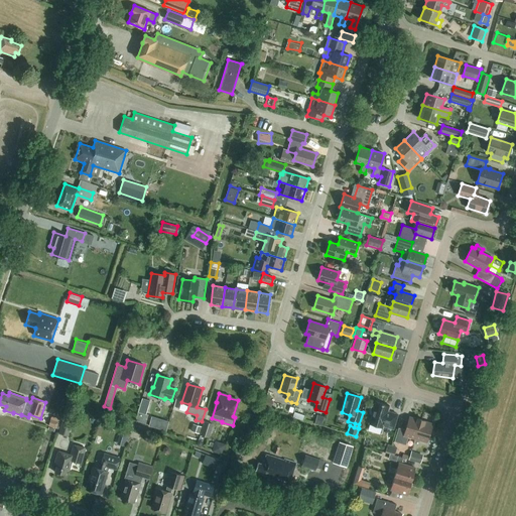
[(145,423),(148,414),(146,413),(150,400),(143,398),(136,420),(145,423)]
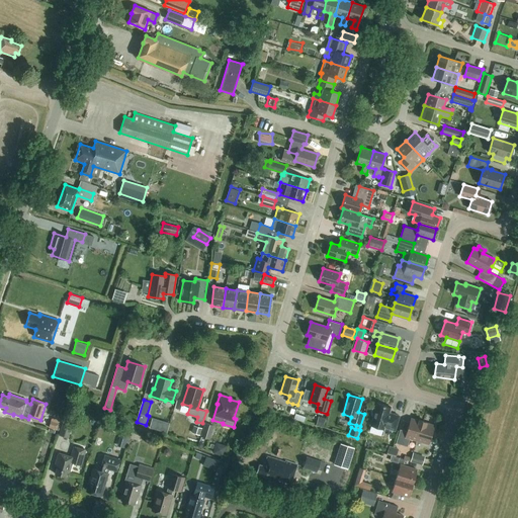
[(273,403),(266,400),(264,406),(271,408),(273,403)]
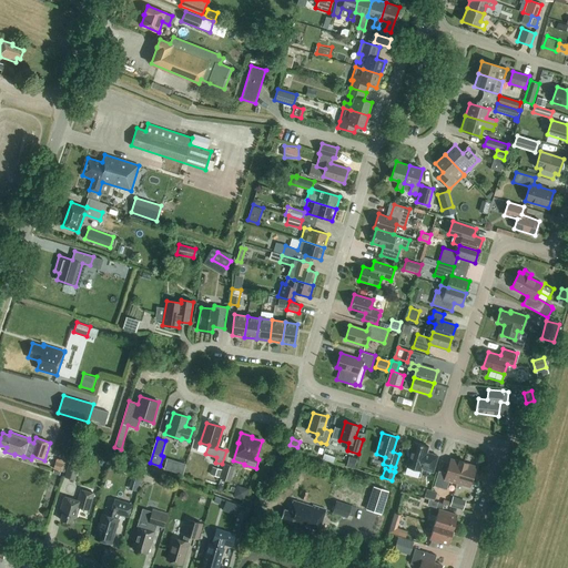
[(322,459),(326,444),(321,443),(316,458),(322,459)]
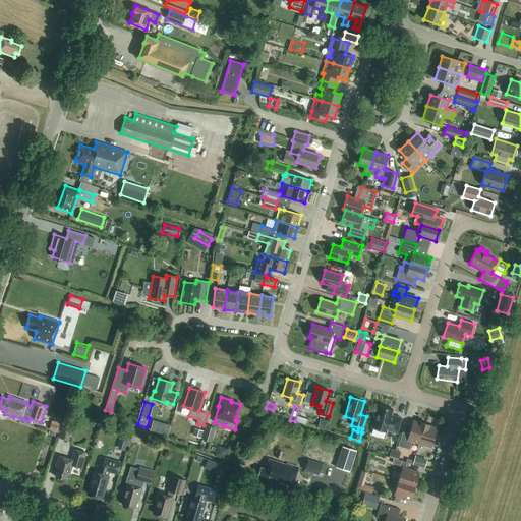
[(392,415),(393,410),(379,406),(378,410),(373,410),(374,411),(373,418),(374,418),(372,427),(374,428),(374,430),(375,430),(382,430),(387,431),(387,430),(397,432),(402,418),(392,415)]
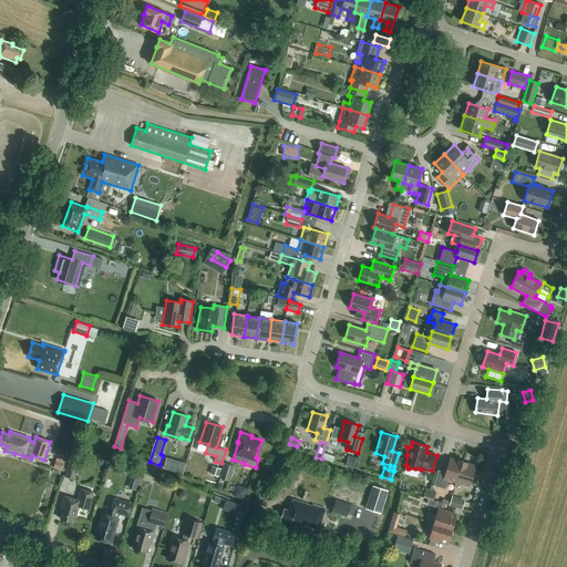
[(61,471),(64,460),(57,456),(53,467),(61,471)]
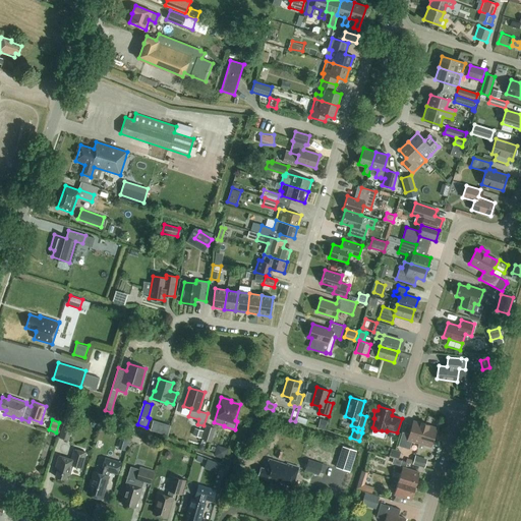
[(325,428),(328,421),(322,419),(319,426),(325,428)]
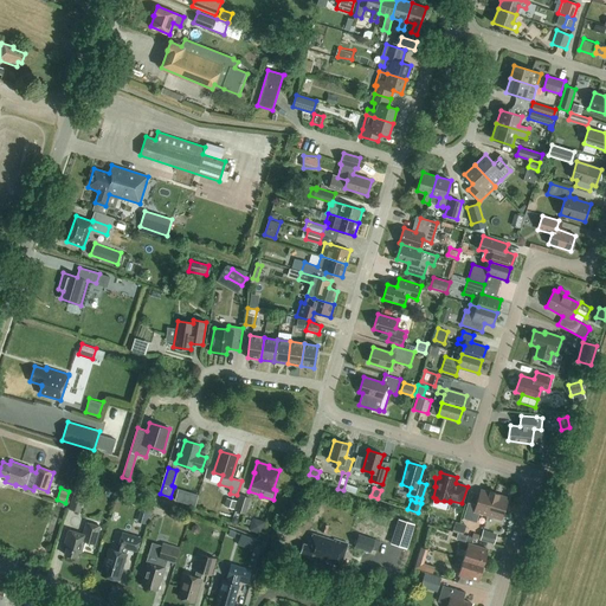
[(488,516),(495,492),(490,491),(481,489),(476,505),(468,502),(463,519),(476,522),(479,514),(488,516)]
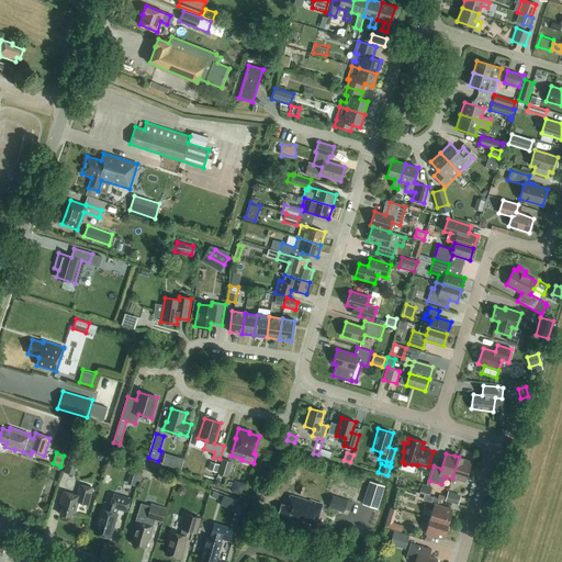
[(74,475),(79,458),(69,454),(64,472),(74,475)]
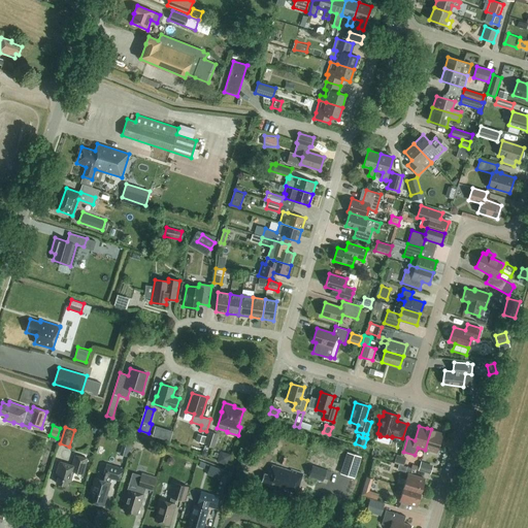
[(431,429),(425,450),(436,453),(442,433),(434,431),(434,430),(431,429)]
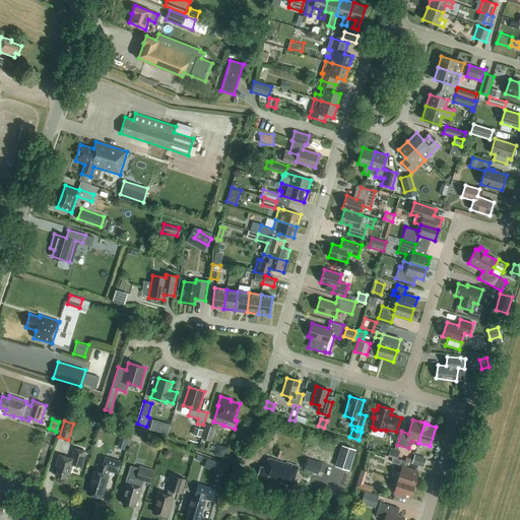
[(168,428),(160,425),(157,433),(166,435),(168,428)]
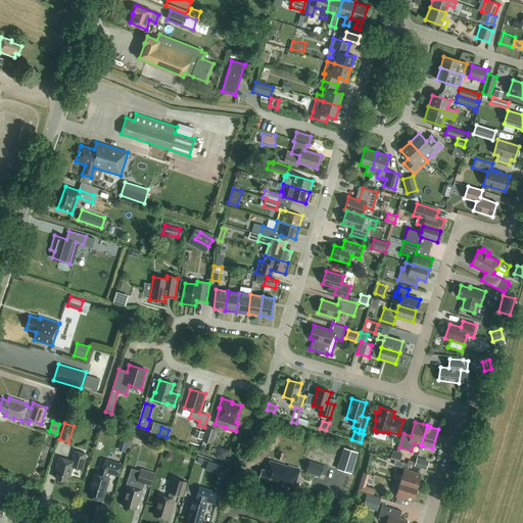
[(211,443),(217,430),(206,427),(202,440),(211,443)]
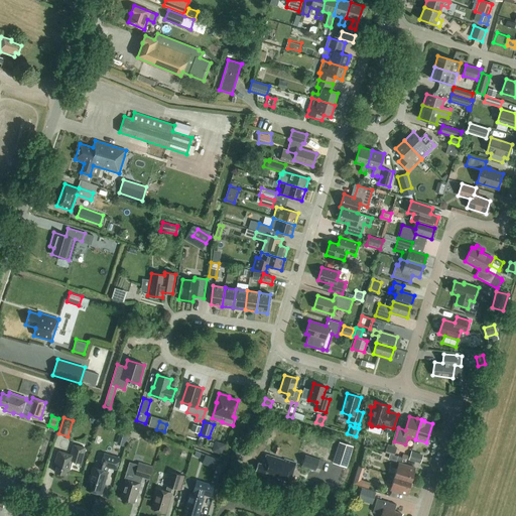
[(202,426),(194,423),(190,430),(200,433),(202,426)]
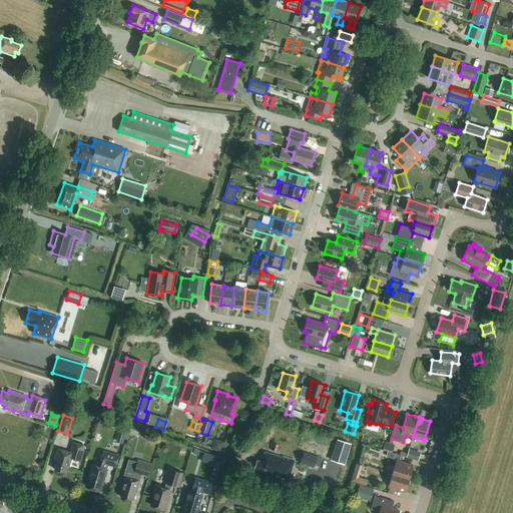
[(117,437),(125,439),(126,433),(119,431),(117,437)]
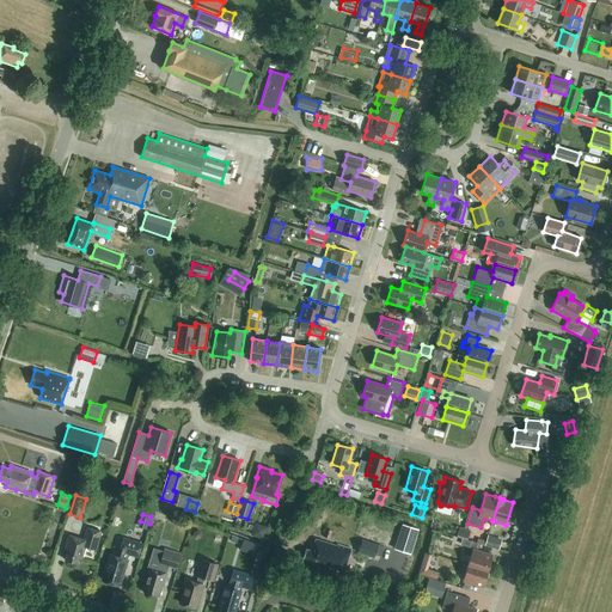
[(263,539),(268,527),(255,522),(251,536),(263,539)]
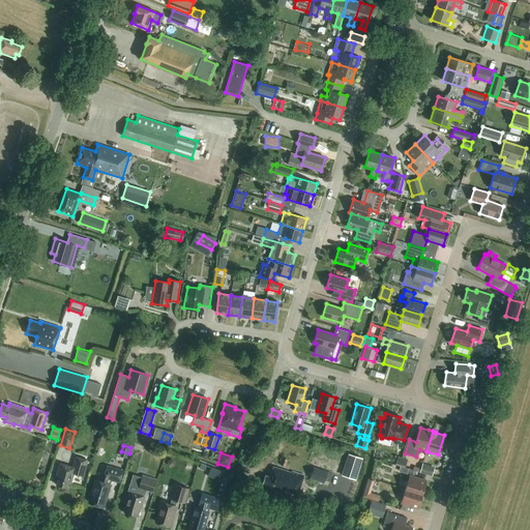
[(356,479),(362,458),(348,453),(342,475),(356,479)]
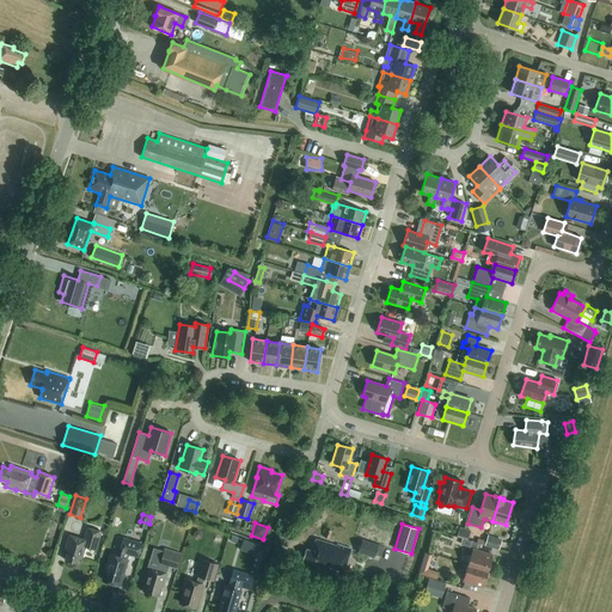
[(457,534),(469,538),(471,530),(459,526),(457,534)]
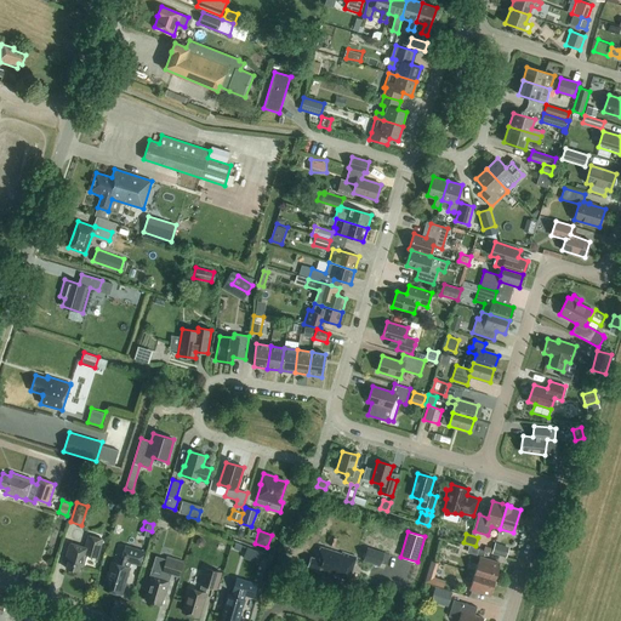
[(97,558),(102,540),(89,535),(85,547),(70,543),(66,558),(69,559),(66,568),(79,571),(80,565),(84,567),(87,554),(97,558)]
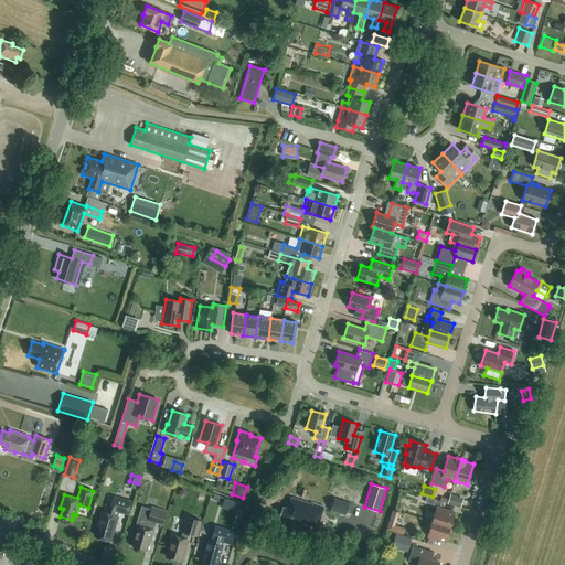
[(460,507),(464,498),(450,493),(448,503),(460,507)]
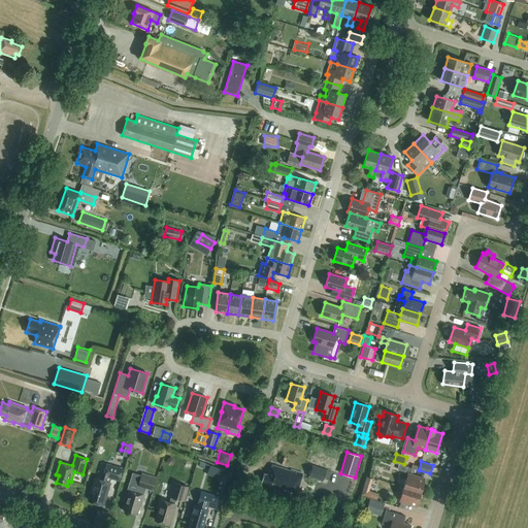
[(119,480),(122,469),(106,464),(103,475),(105,475),(103,481),(95,479),(89,499),(103,503),(102,505),(103,505),(110,483),(109,483),(111,477),(119,480)]
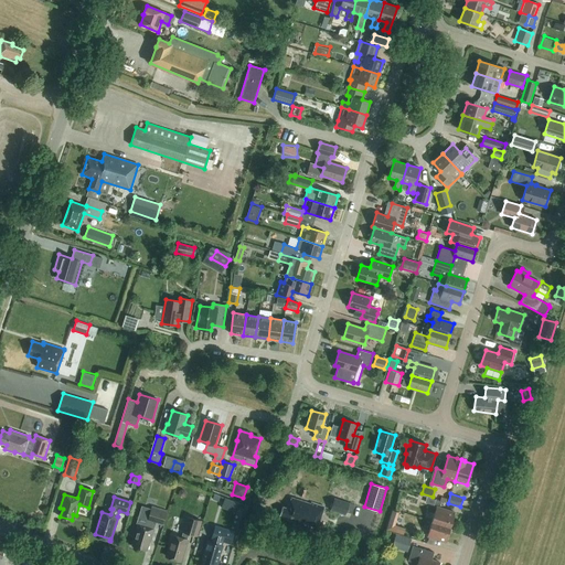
[(237,504),(223,498),(220,508),(234,513),(237,504)]
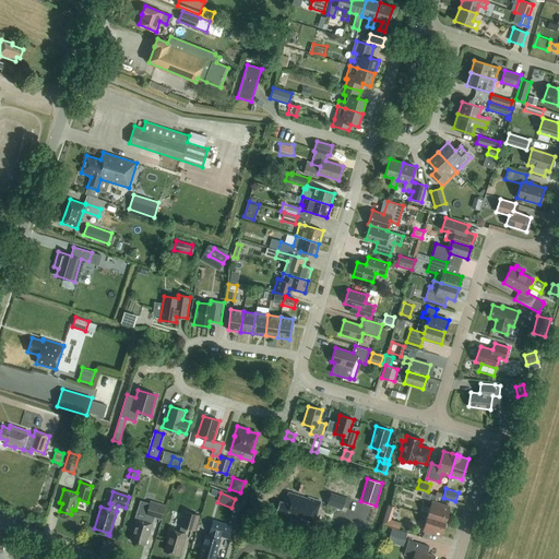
[(308,499),(288,492),(285,503),(280,501),(276,510),(290,515),(289,518),(312,525),(314,516),(316,516),(321,501),(308,498),(308,499)]
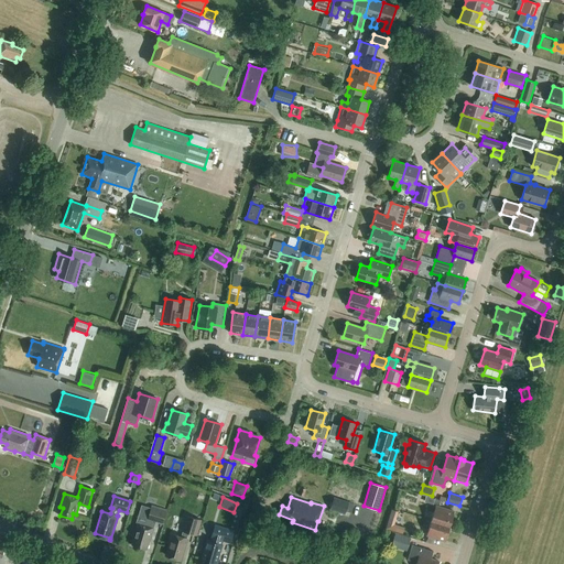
[(351,512),(354,503),(334,497),(329,509),(345,514),(346,510),(351,512)]
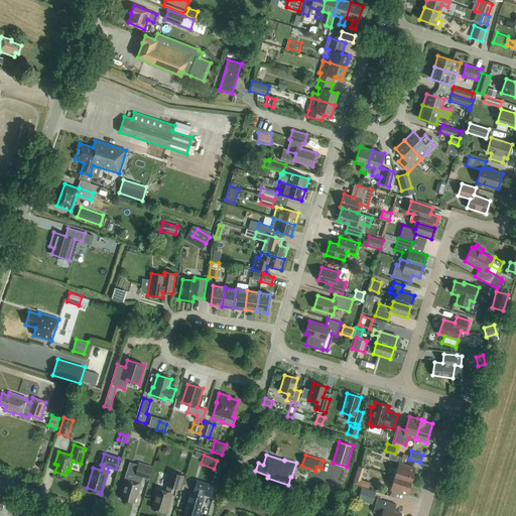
[(148,479),(152,467),(138,463),(135,475),(133,481),(126,478),(120,499),(134,503),(136,495),(137,495),(142,477),(148,479)]
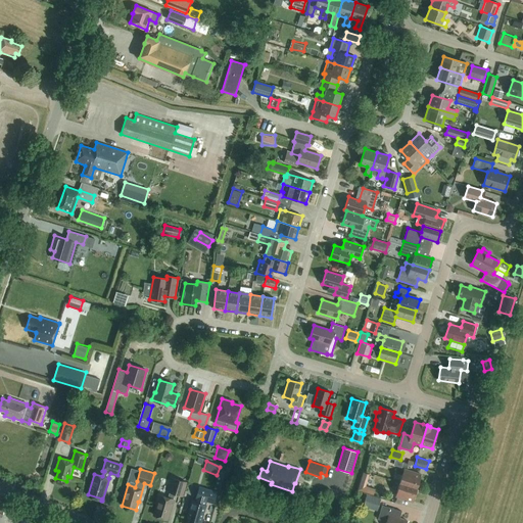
[(399,482),(417,488),(421,474),(403,469),(399,482)]
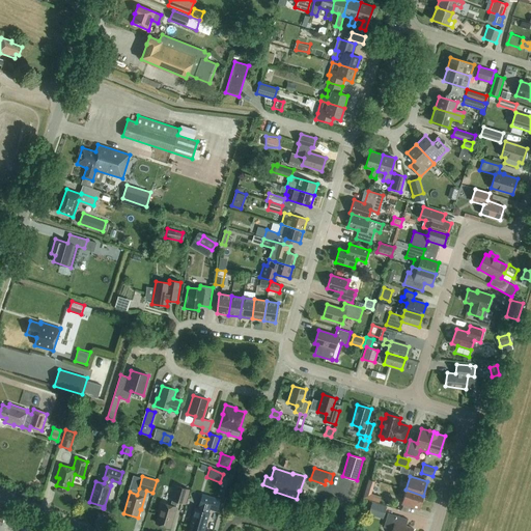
[(185,503),(189,490),(174,485),(170,499),(172,500),(170,506),(161,503),(158,511),(160,511),(156,523),(170,527),(176,507),(177,501),(185,503)]
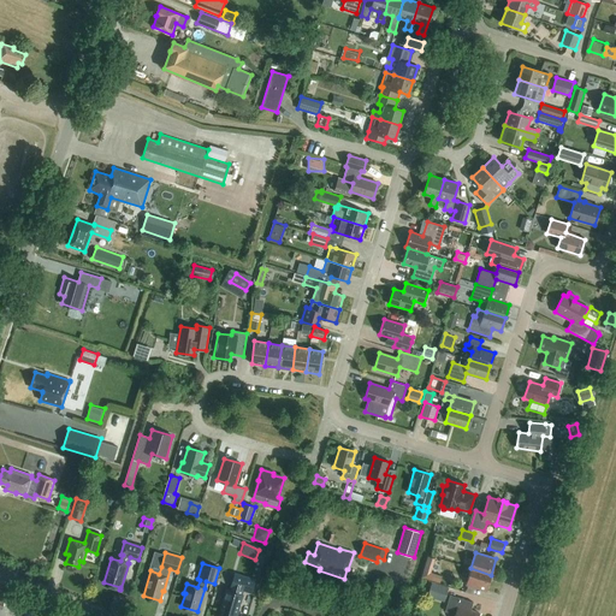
[(486,591),(491,575),(471,568),(466,585),(486,591)]
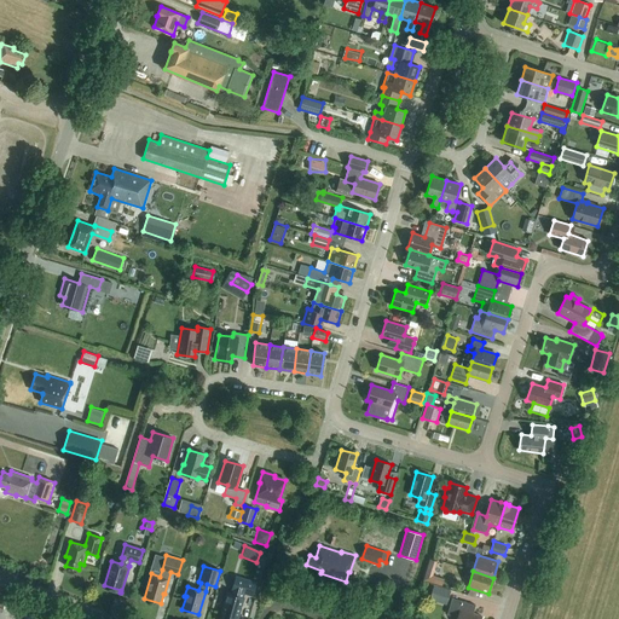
[(253,595),(256,583),(236,577),(232,589),(233,590),(232,594),(227,593),(221,613),(223,614),(220,618),(235,618),(236,618),(238,618),(244,597),(243,597),(244,593),(253,595)]
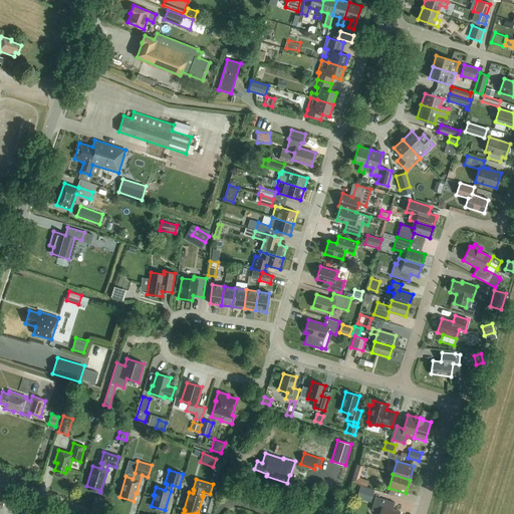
[(367,488),(365,495),(372,497),(374,490),(367,488)]
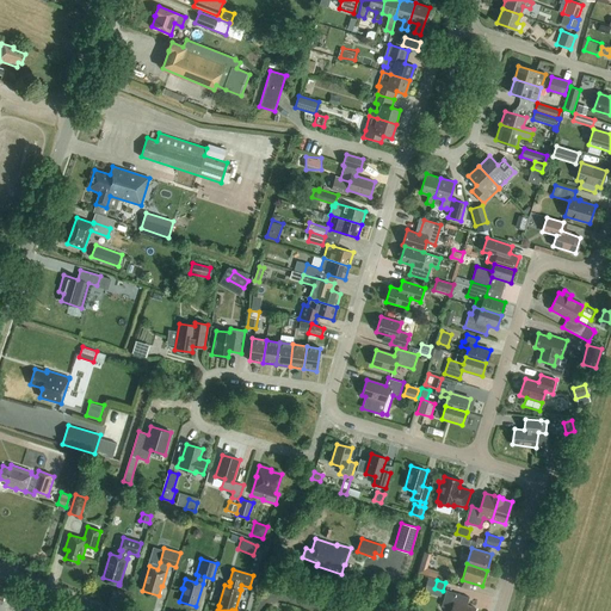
[(474,610),(475,608),(467,605),(469,597),(446,590),(442,606),(451,609),(450,610),(474,610)]
